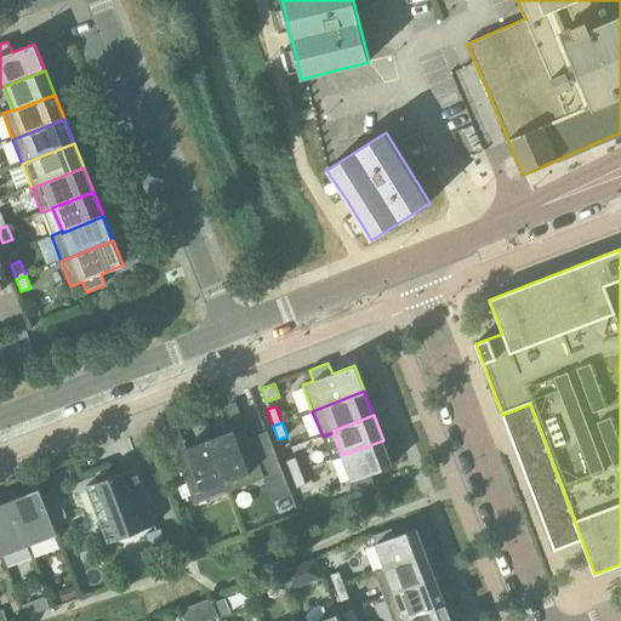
[(244,426),(210,439),(226,482),(226,483),(229,491),(265,478),(262,473),(280,466),(271,442),(252,448),(244,426)]
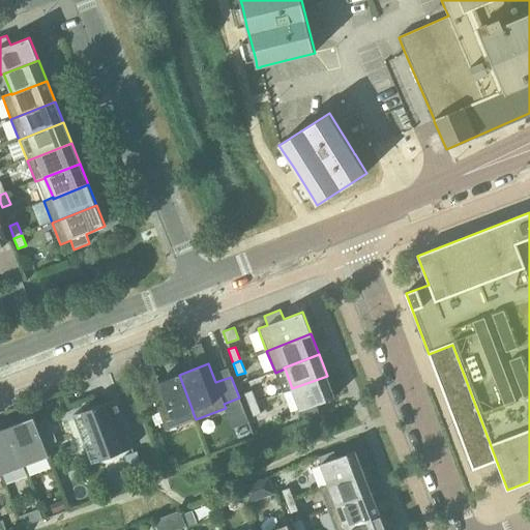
[(179,375),(149,386),(163,422),(193,412),(193,411),(179,375)]
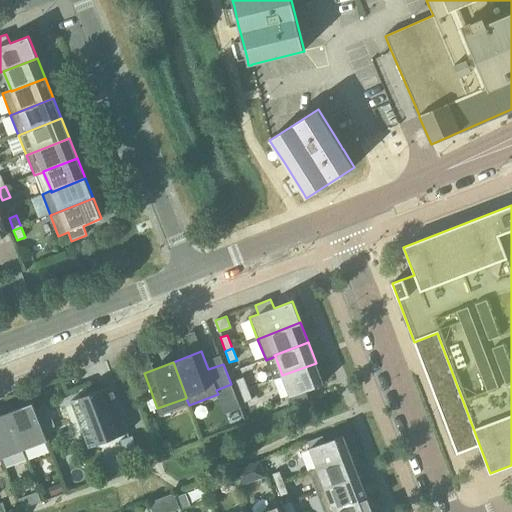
[(324,384),(316,363),(282,375),(293,405),(309,400),(305,391),(324,384)]
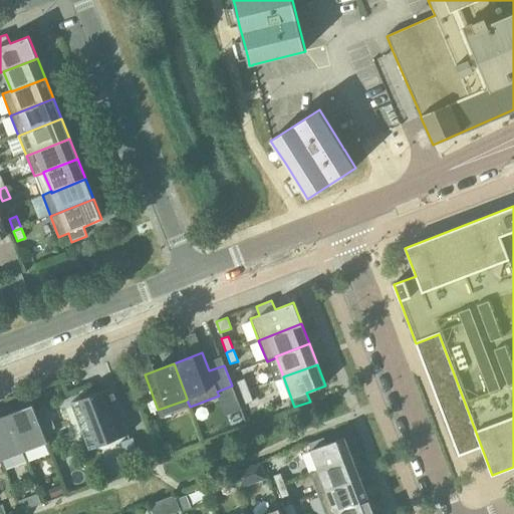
[(237,381),(241,393),(249,390),(244,378),(237,381)]
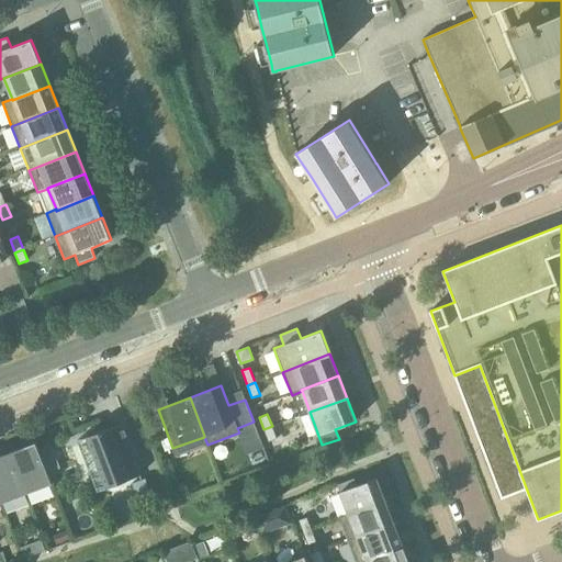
[(121,424),(78,440),(96,487),(97,492),(139,475),(138,471),(121,424)]
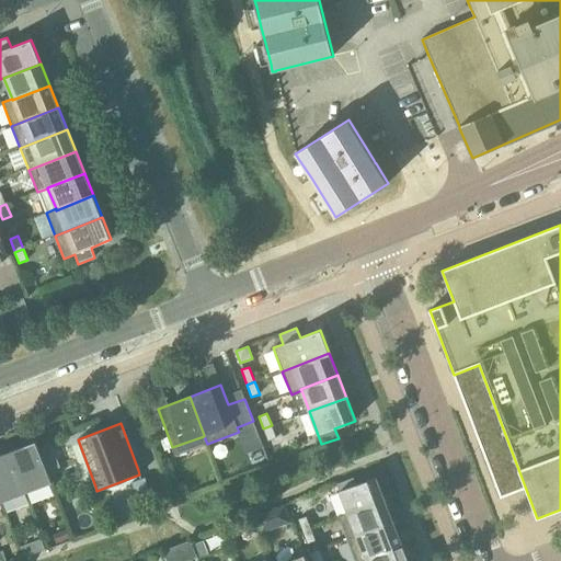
[(272,425),(263,428),(267,442),(276,438),(272,425)]
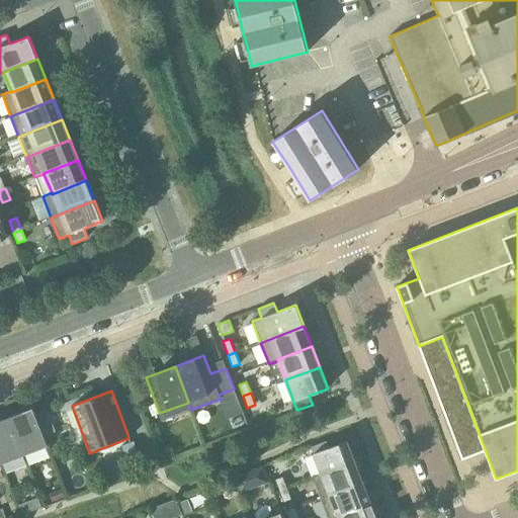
[(156,404),(148,407),(152,416),(159,413),(156,404)]
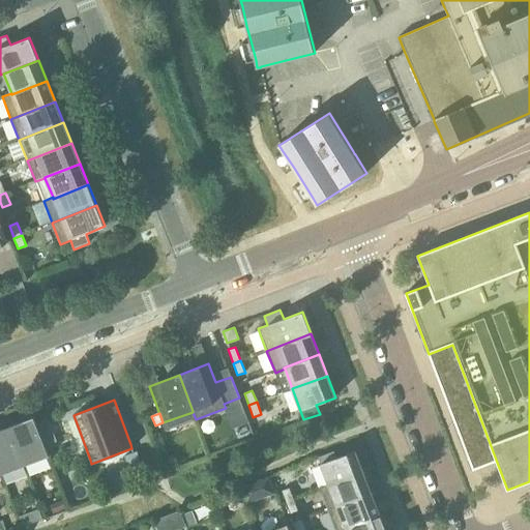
[(33,417),(9,427),(25,466),(49,457),(33,417)]
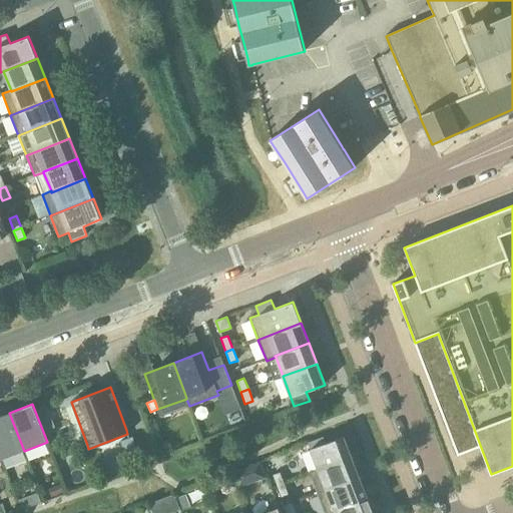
[(55,427),(46,405),(36,410),(44,431),(55,427)]
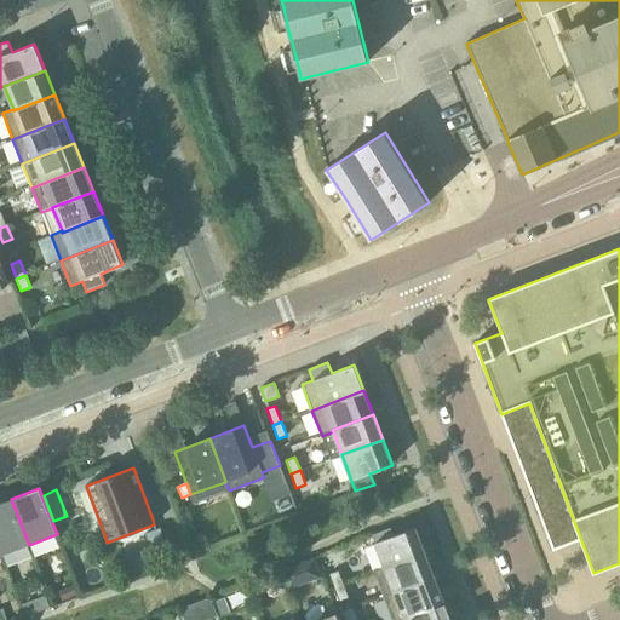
[(11,499),(0,503),(0,551),(1,555),(29,545),(11,499)]
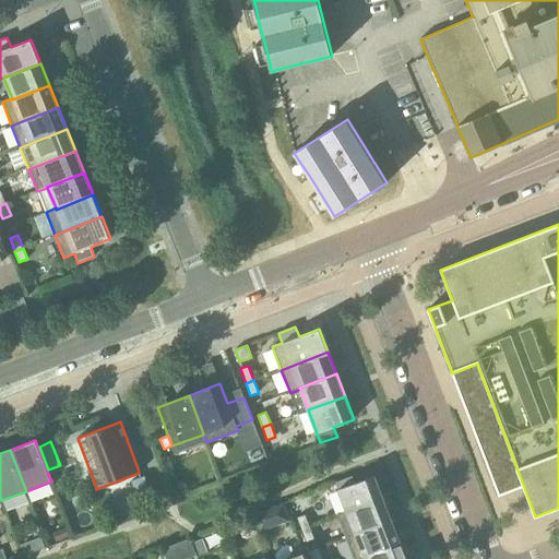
[(346,512),(347,513),(384,499),(376,475),(355,483),(352,476),(335,483),(346,512)]
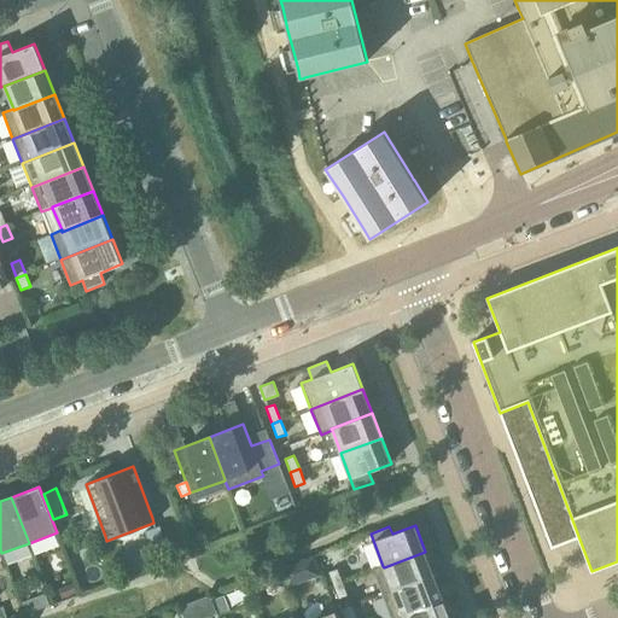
[(167,544),(159,526),(145,532),(151,551),(167,544)]
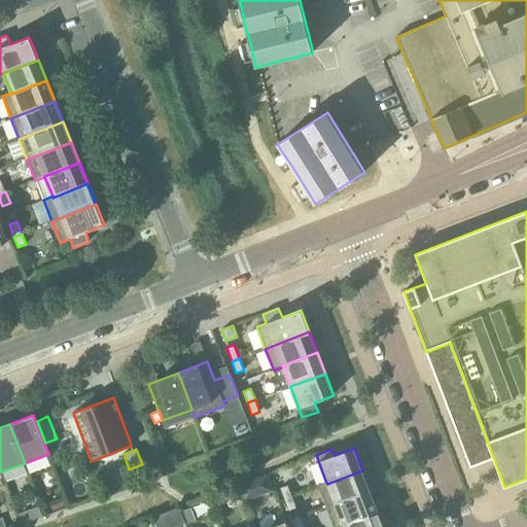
[(370,491),(362,470),(327,484),(326,483),(317,486),(326,507),(370,491)]
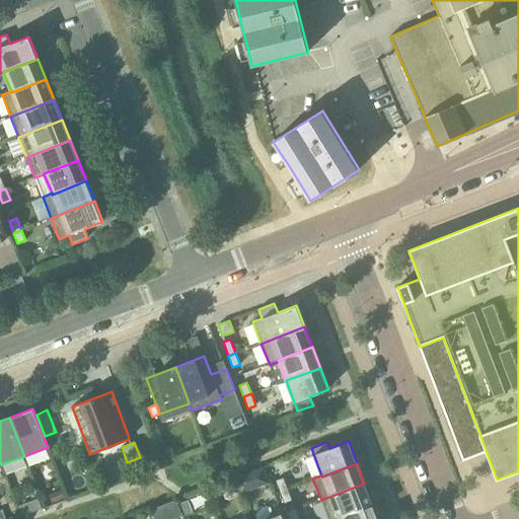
[(263,467),(235,477),(241,494),(269,484),(263,467)]
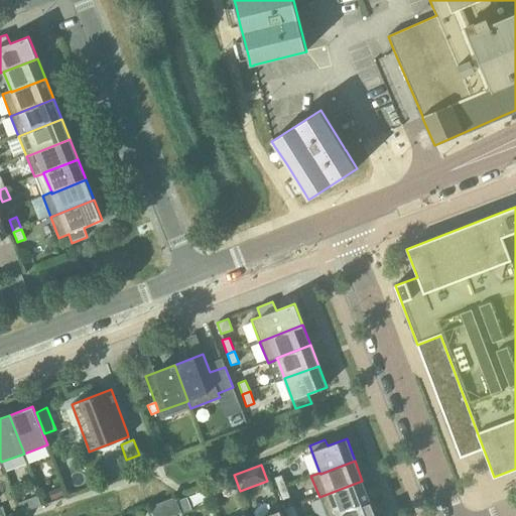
[(278,489),(286,487),(281,475),(274,478),(278,489)]
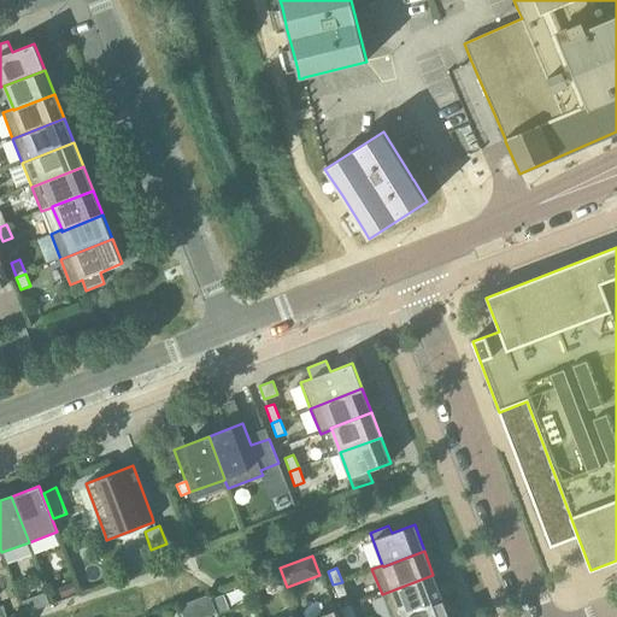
[(389,616),(397,616),(403,615),(401,615),(442,599),(433,575),(382,594),(389,616)]
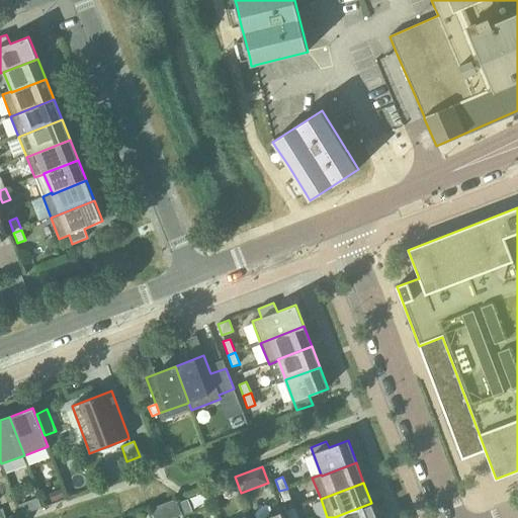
[(53,502),(64,498),(61,489),(50,493),(53,502)]
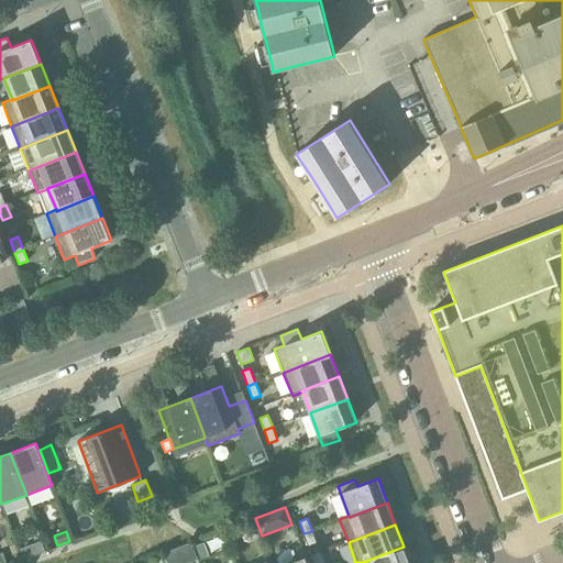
[(317,543),(312,531),(304,533),(308,545),(317,543)]
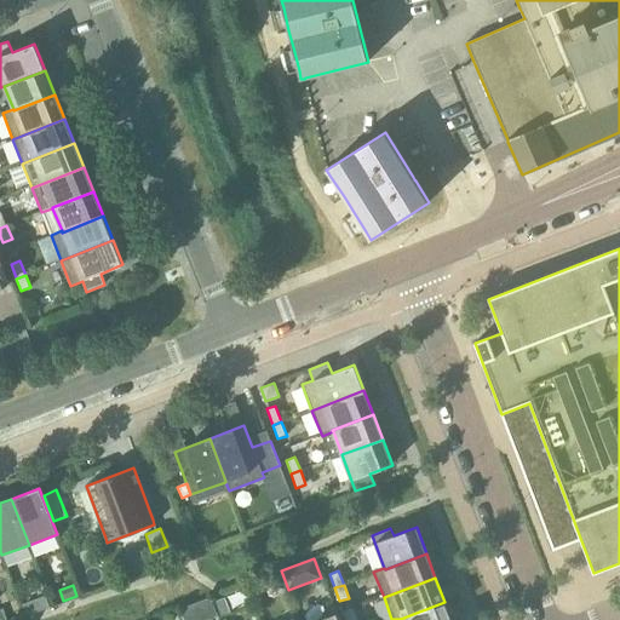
[(24,604),(28,615),(49,608),(45,597),(24,604)]
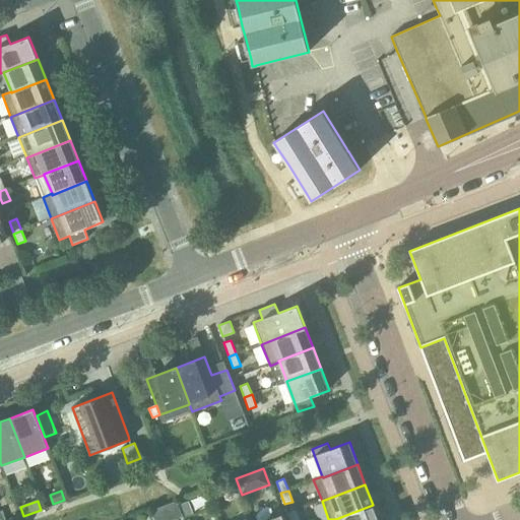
[(188,502),(180,505),(185,516),(193,513),(188,502)]
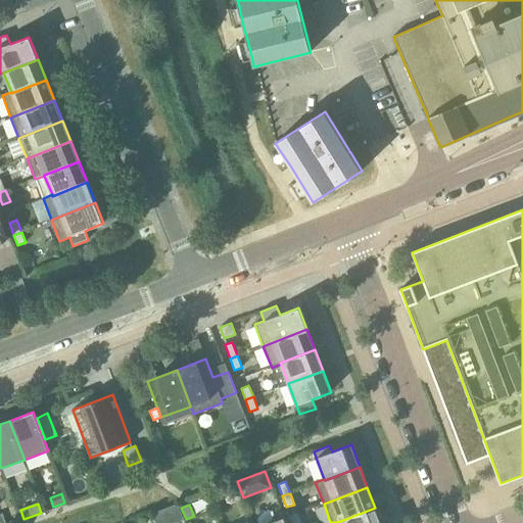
[(341,521),(341,522),(380,522),(375,508),(340,521),(341,521)]
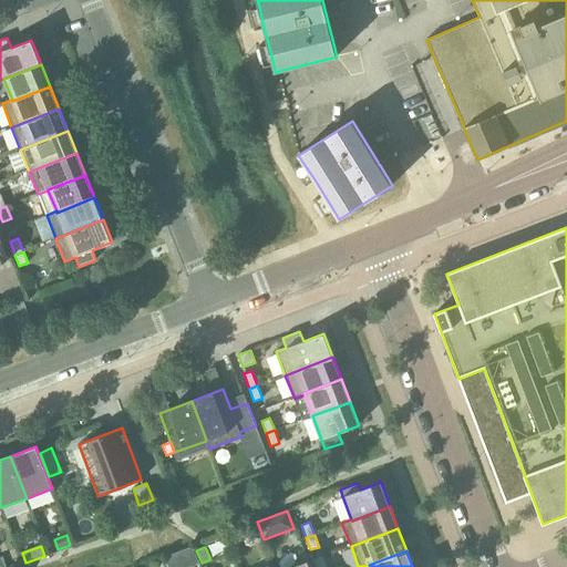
[(181,566),(176,554),(167,557),(169,566),(181,566)]
